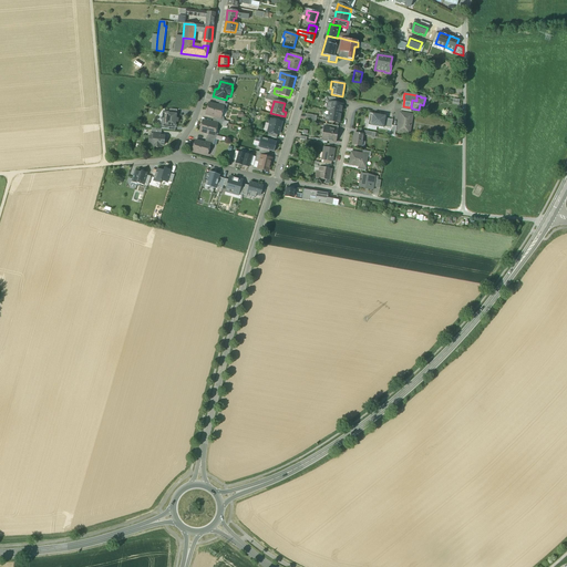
[(334,103),(329,102),(327,111),(341,113),(342,104),(334,103)]
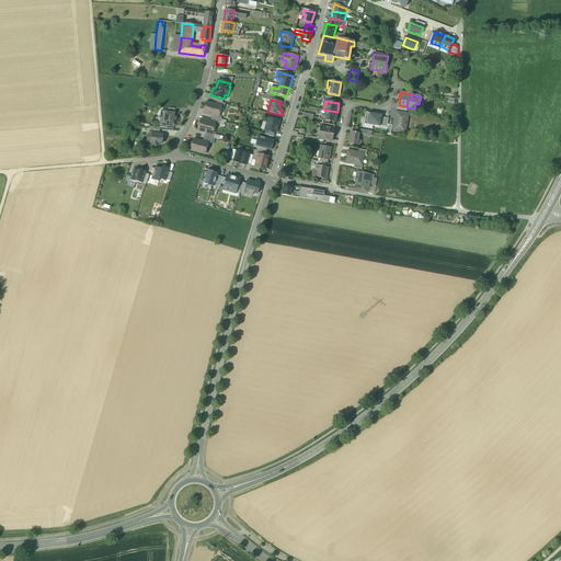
[(216,105),(207,102),(204,114),(213,116),(217,117),(217,116),(219,111),(220,111),(221,106),(216,105)]
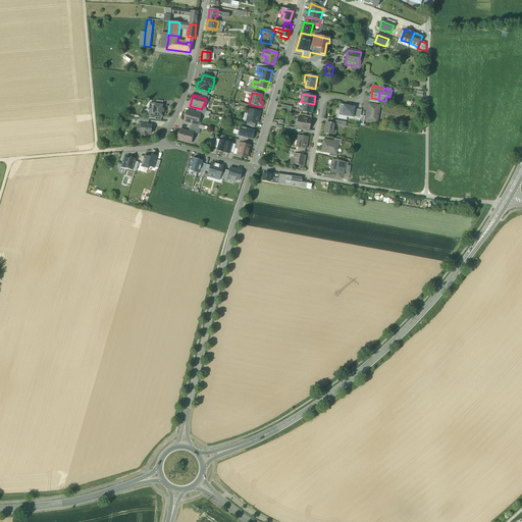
[(314,104),(301,102),(300,111),(312,113),(314,104)]
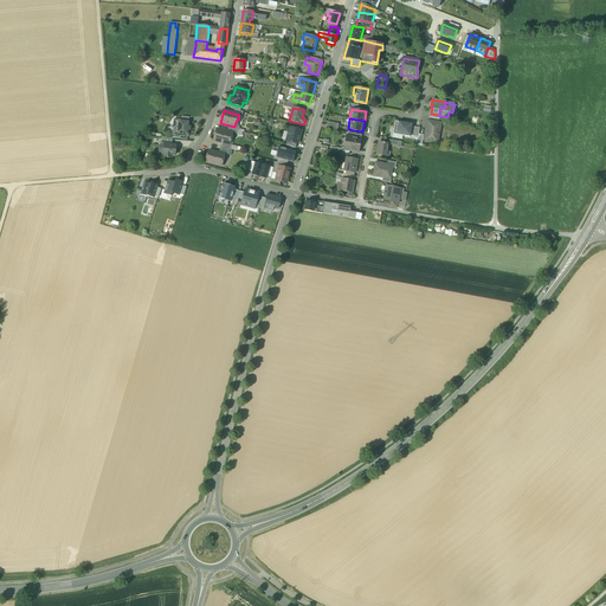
[(181,121),(175,120),(173,135),(180,135),(187,136),(188,136),(188,130),(189,130),(189,128),(189,127),(189,122),(188,121),(181,121)]
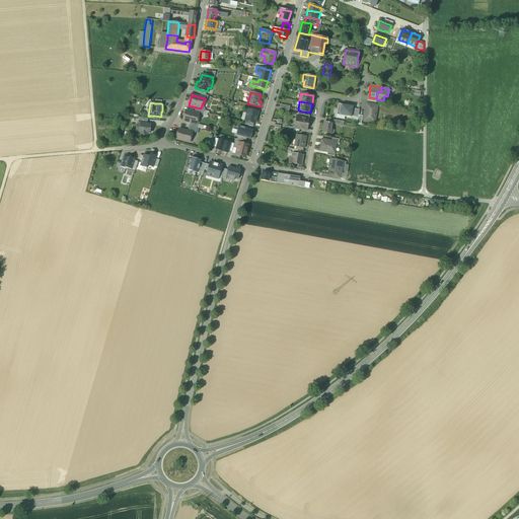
[(377,105),(366,103),(365,108),(366,109),(365,114),(364,118),(368,119),(368,121),(375,122),(376,116),(374,115),(375,110),(376,110),(377,105)]
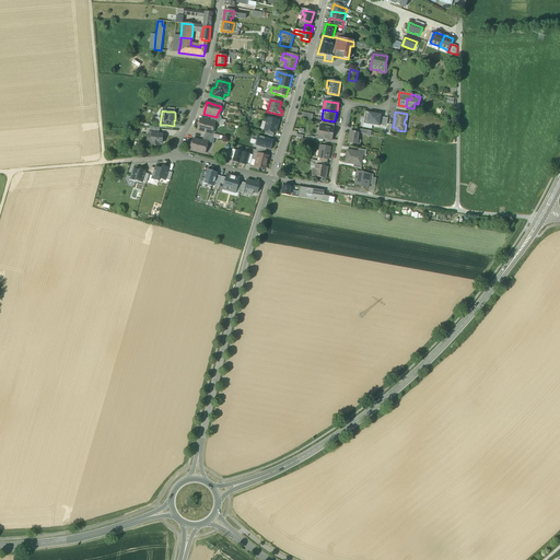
[(378,127),(378,126),(381,117),(381,115),(365,113),(363,124),(378,127)]
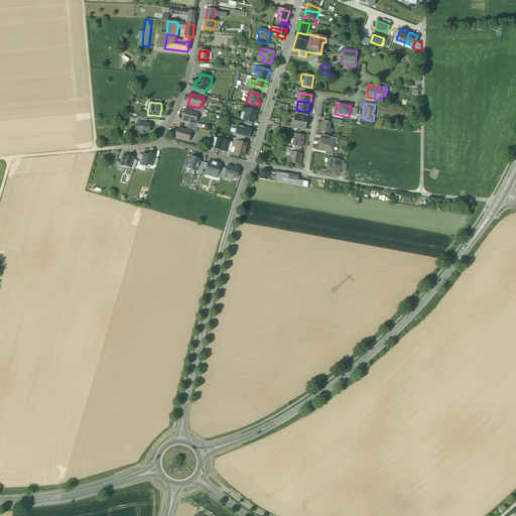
[(349,116),(356,117),(357,114),(358,109),(351,108),(349,116)]
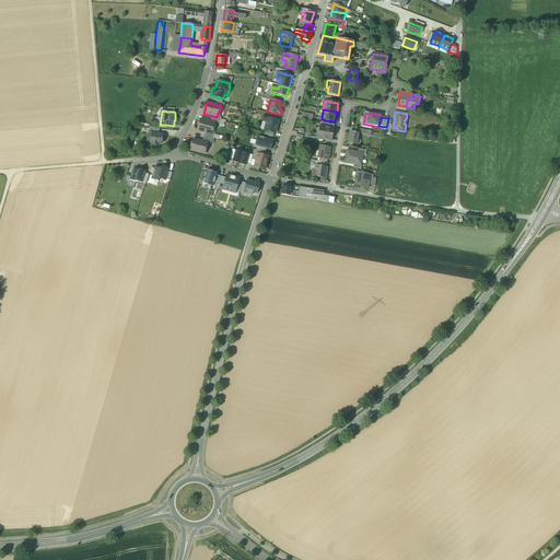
[(278,121),(268,118),(266,119),(266,121),(267,123),(265,130),(273,133),(275,133),(278,121)]
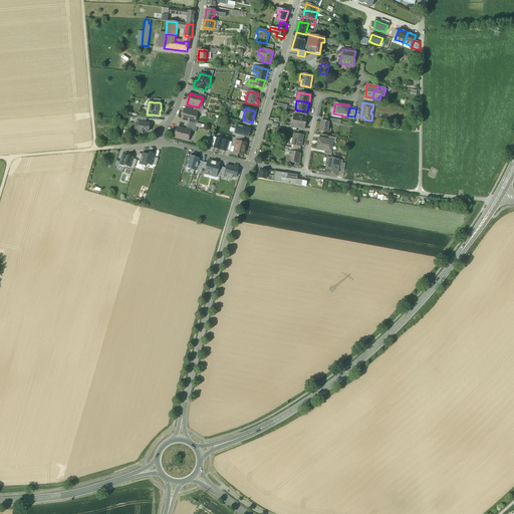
[(193,111),(184,109),(181,119),(189,121),(194,122),(195,116),(196,117),(197,113),(197,112),(193,111)]
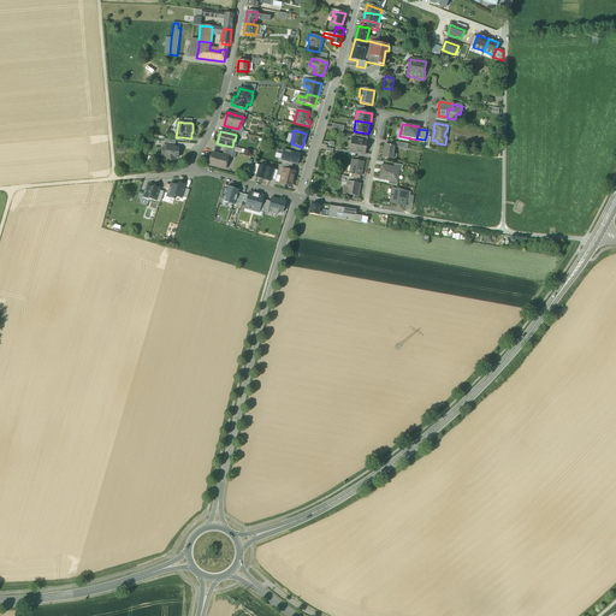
[(360,140),(351,138),(349,152),(365,155),(367,141),(360,140)]
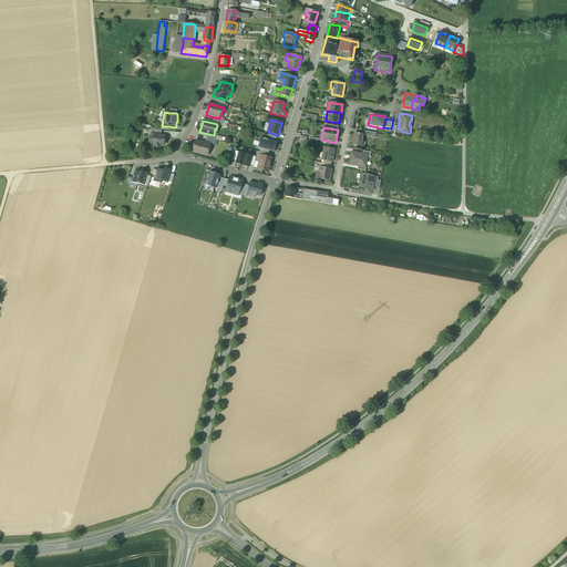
[(359,134),(356,133),(354,135),(352,145),(361,147),(363,135),(359,134)]
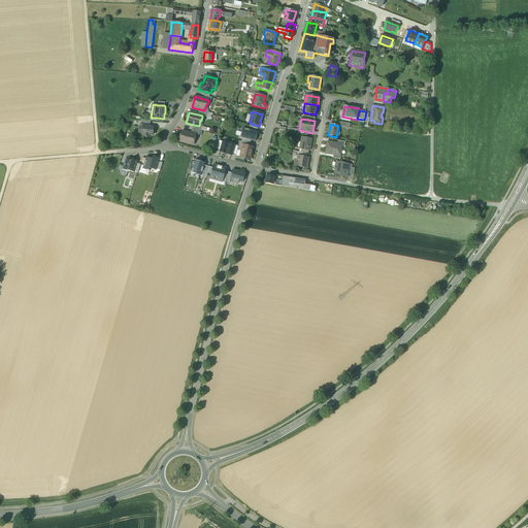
[(150,127),(142,127),(142,134),(143,135),(143,137),(149,137),(149,135),(153,135),(154,127),(150,127)]
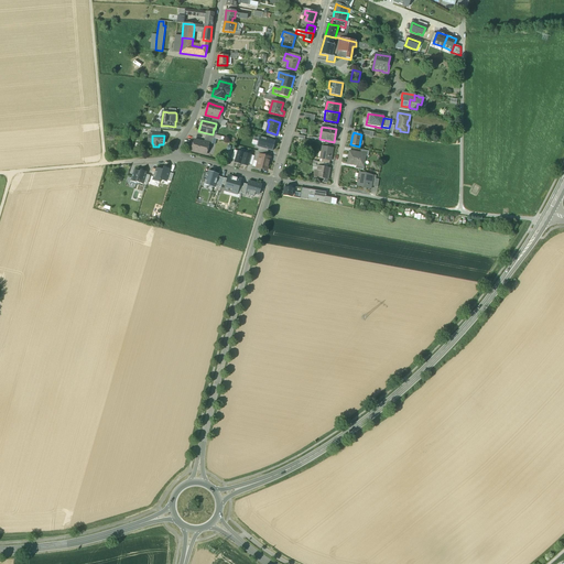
[(214,139),(206,137),(205,137),(204,143),(208,144),(212,145),(214,139)]
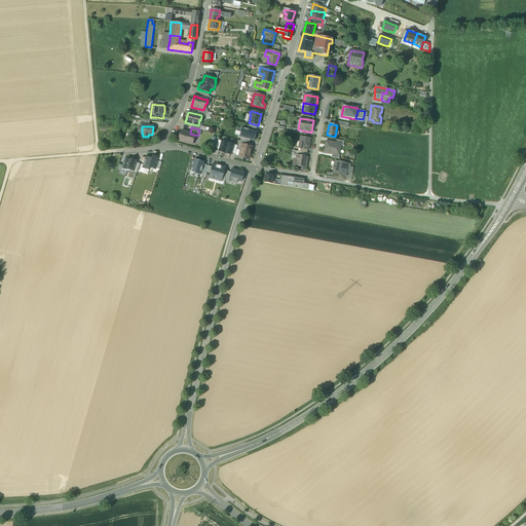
[(250,140),(255,141),(257,132),(241,128),(239,137),(240,138),(241,138),(250,140)]
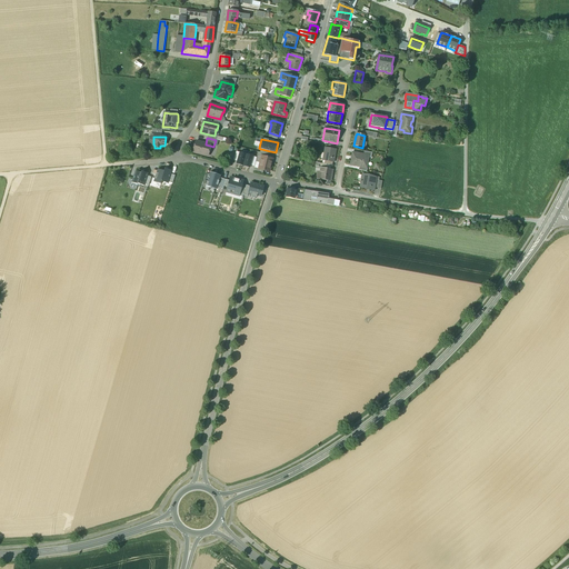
[(206,145),(196,141),(193,152),(207,157),(208,150),(209,150),(210,146),(206,145)]
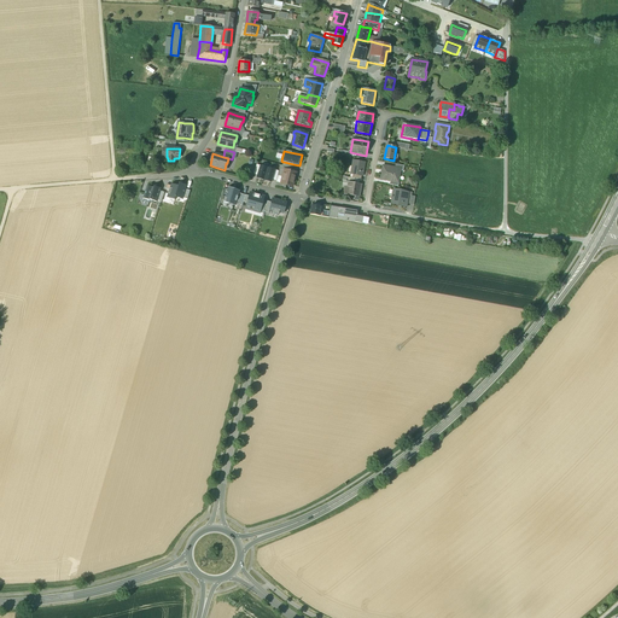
[(365,163),(353,161),(350,174),(361,176),(362,176),(365,163)]
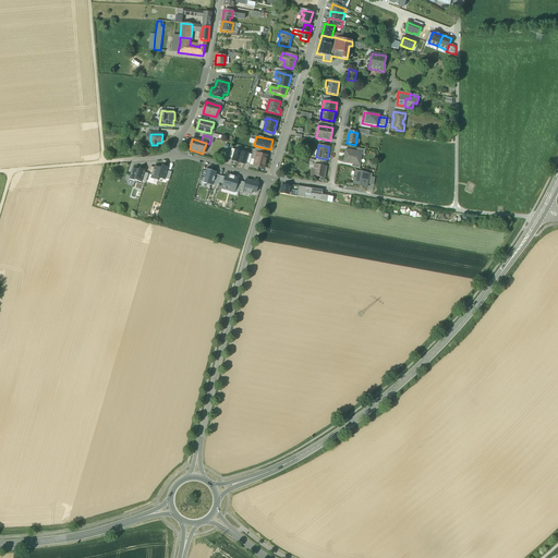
[(242,152),(235,149),(231,161),(239,164),(242,152)]
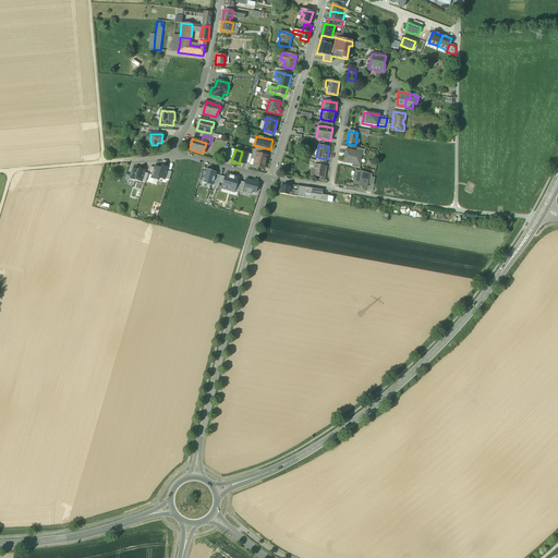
[(361,153),(346,149),(343,162),(359,165),(361,153)]
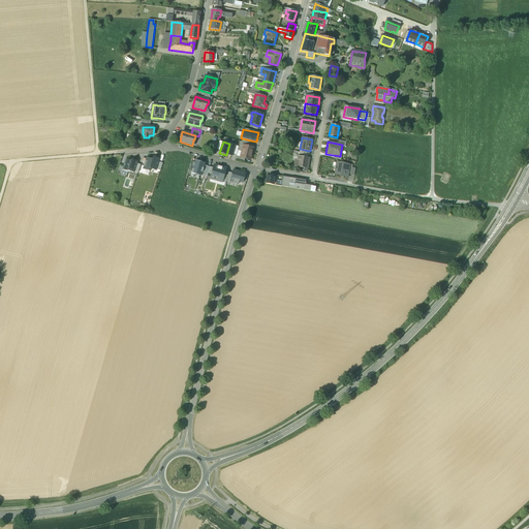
[(236,146),(229,144),(226,155),(232,157),(236,146)]
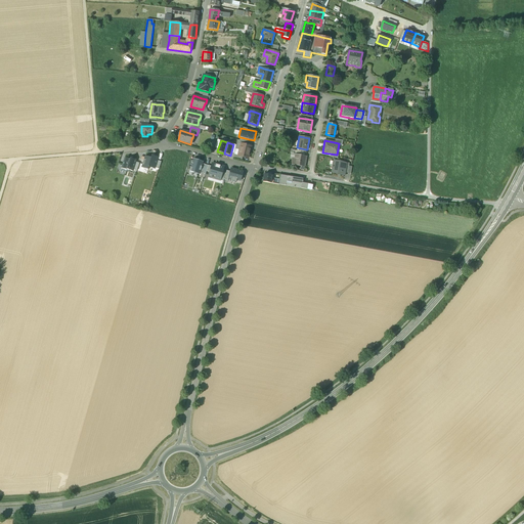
[(246,145),(242,144),(239,150),(250,153),(250,150),(251,146),(246,145)]
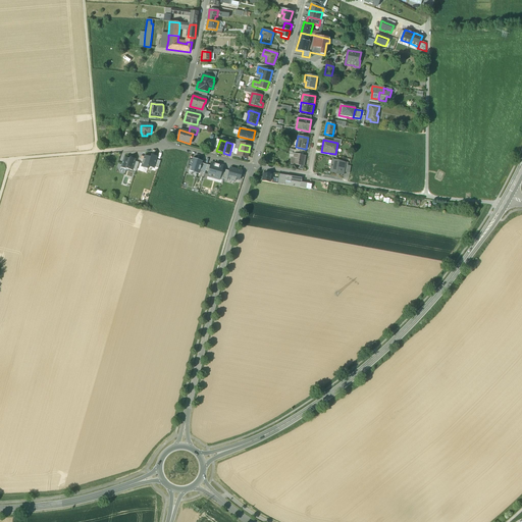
[(249,152),(239,150),(238,155),(237,156),(242,157),(247,158),(248,155),(249,152)]
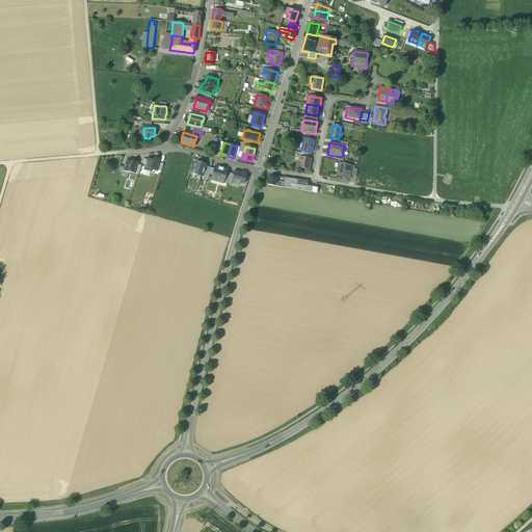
[(300,157),(299,161),(298,167),(306,169),(309,169),(311,159),(310,159),(304,158),(300,157)]
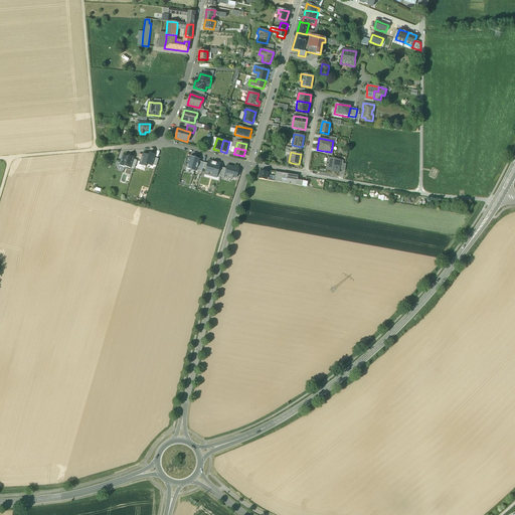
[(139,165),(145,167),(146,165),(152,167),(152,165),(155,158),(156,155),(149,153),(149,155),(143,153),(139,165)]
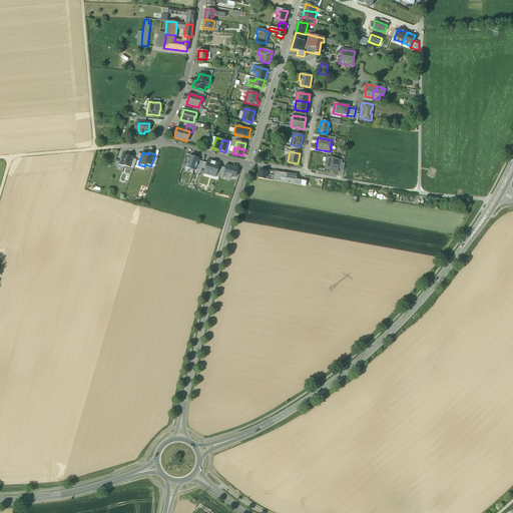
[(133,156),(122,153),(119,165),(129,168),(130,166),(132,159),(133,156)]
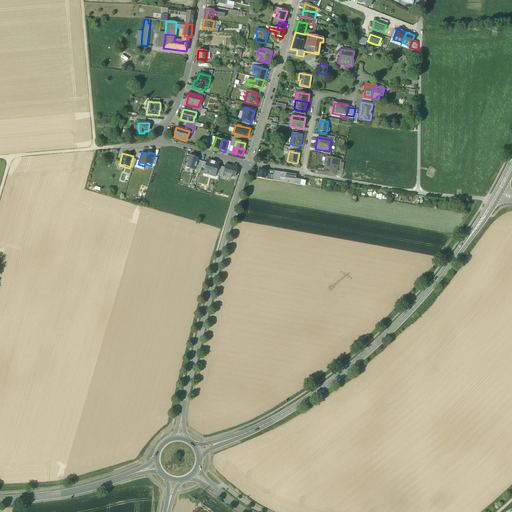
[(198,160),(199,159),(189,156),(185,168),(195,171),(195,169),(198,160)]
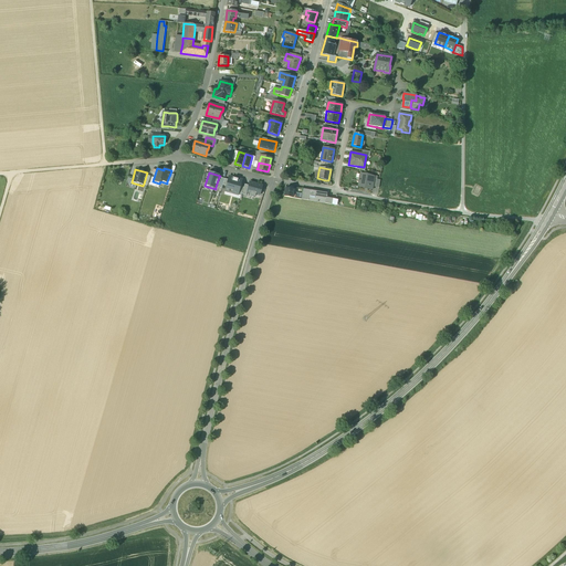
[(375,177),(366,175),(360,174),(358,186),(368,188),(367,189),(373,190),(373,187),(374,179),(375,177)]
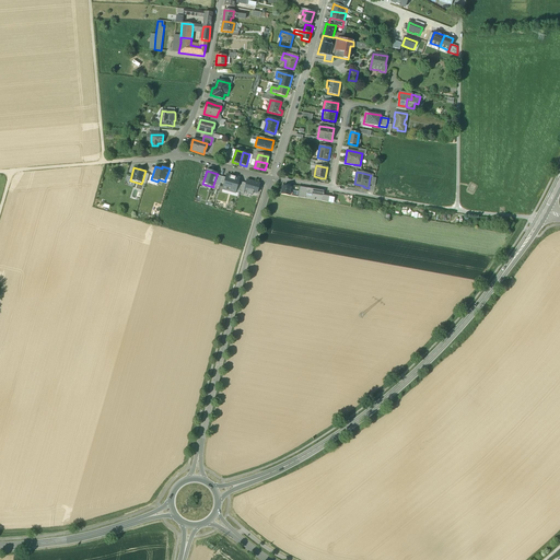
[(221,184),(223,177),(217,175),(213,185),(220,187),(221,184)]
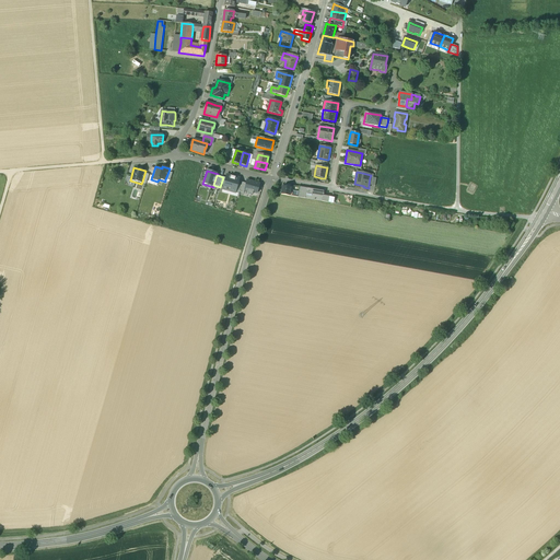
[(224,184),(223,189),(235,194),(237,185),(240,178),(226,175),(226,178),(224,184)]
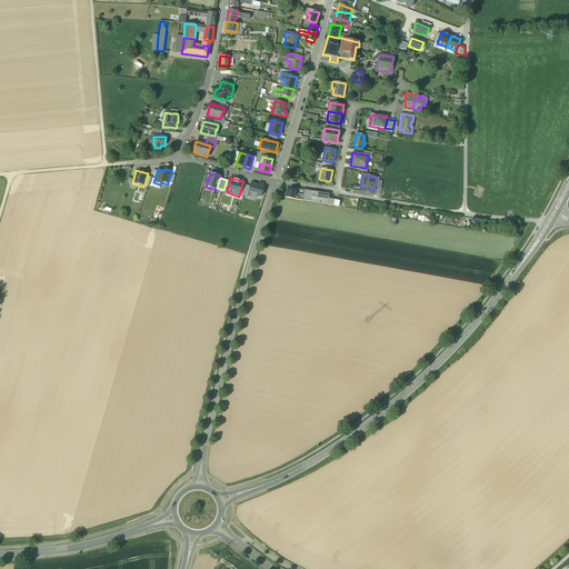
[(263,188),(251,183),(250,187),(249,193),(252,195),(251,197),(252,198),(256,199),(257,198),(258,196),(261,197),(263,188)]
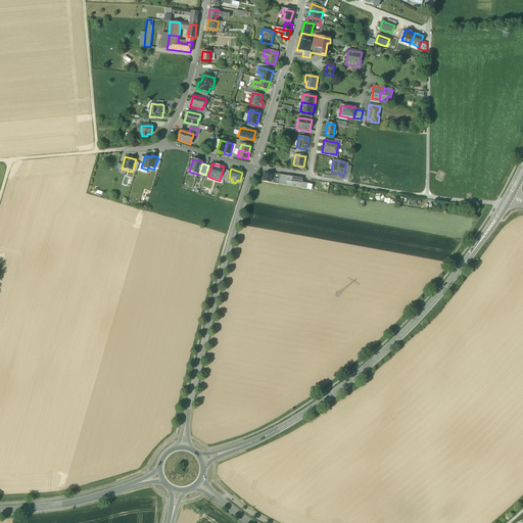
[(272,176),(264,174),(263,182),(270,183),(271,181),(272,176)]
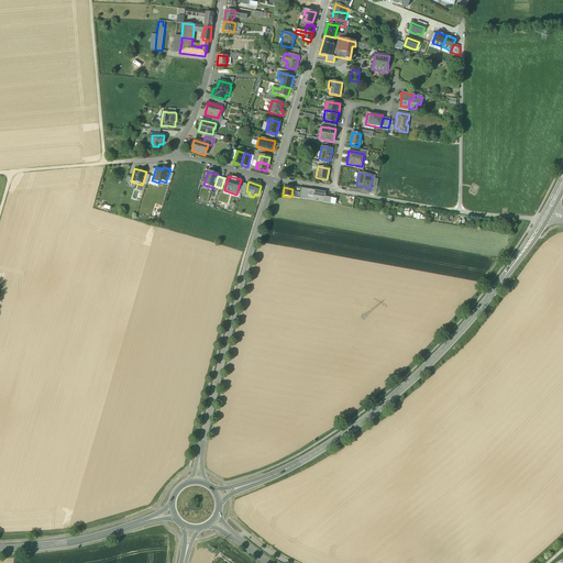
[(326,192),(308,189),(308,190),(301,188),(300,196),(299,199),(323,202),(324,198),(324,197),(326,192)]
